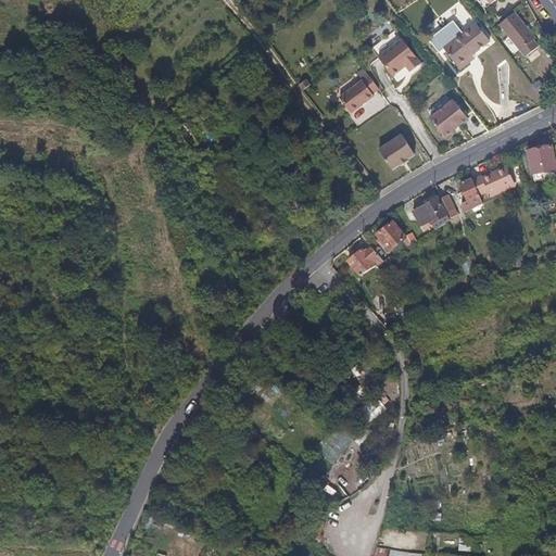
[(533,40),(513,12),(497,24),(522,58),(535,48),(531,42),(533,40)]
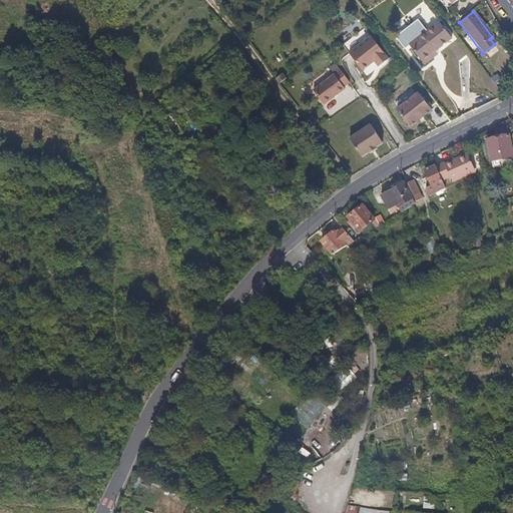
[(425,65),(434,58),(431,54),(436,51),(452,39),(440,23),(410,46),(425,65)]
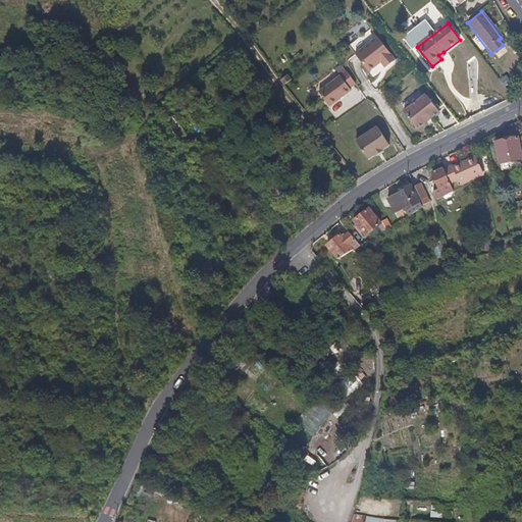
[(381,57),(386,62),(393,57),(375,34),(352,50),(366,68),(378,59),(381,57)]
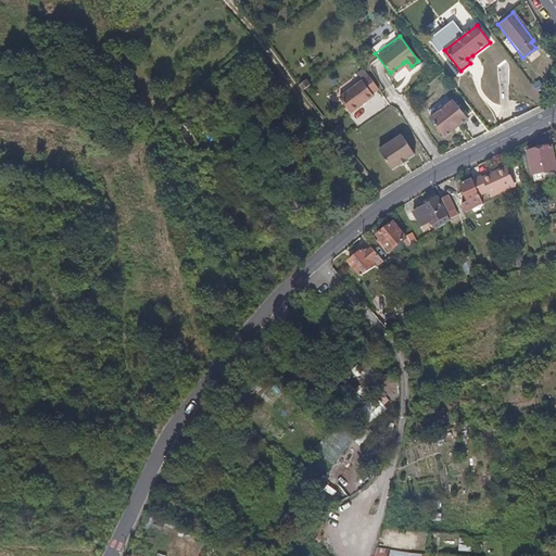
[(371,93),(378,88),(368,75),(339,97),(351,111),(373,96),(371,93)]
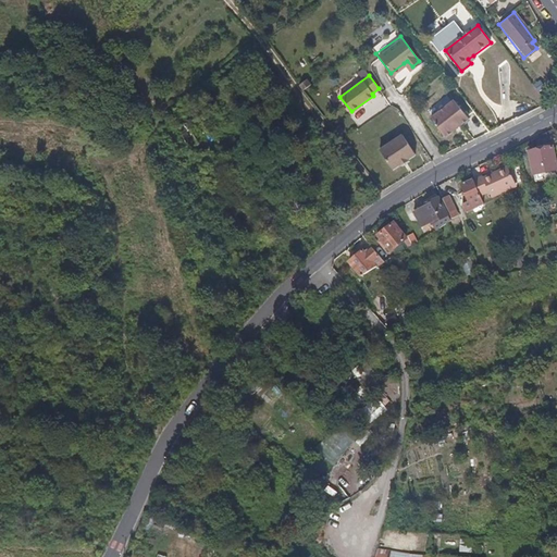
[(467,119),(454,100),(430,119),(443,136),(467,119)]
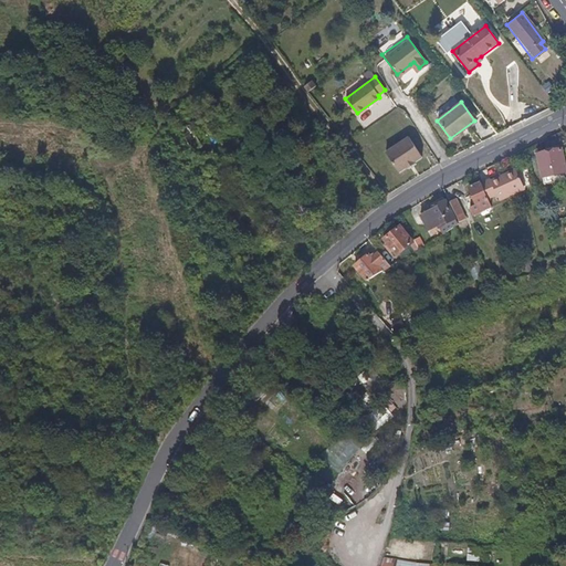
[(421,156),(407,136),(385,150),(399,171),(421,156)]
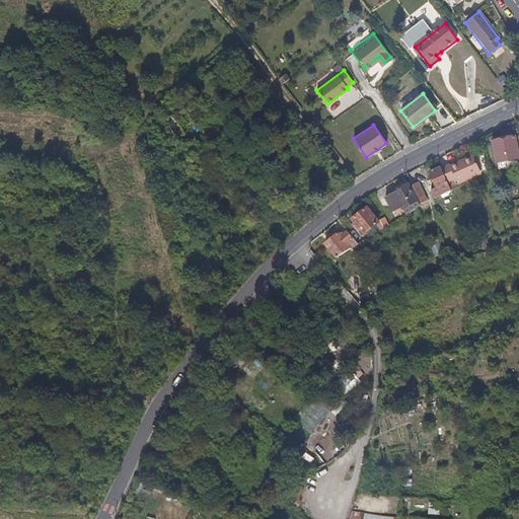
[(518,146),(516,135),(494,140),(499,161),(518,156),(518,146)]
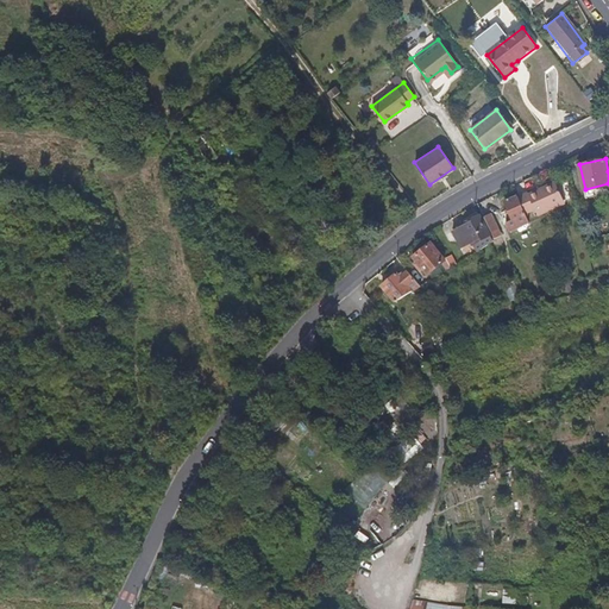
[(539,218),(565,207),(567,205),(558,184),(531,195),(529,194),(520,198),(528,214),(535,212),(539,218)]
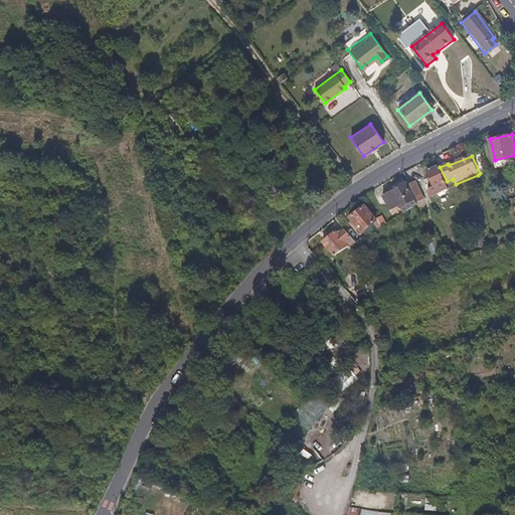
[(428,187),(432,195),(449,187),(447,181),(440,167),(440,165),(428,170),(432,176),(428,177),(431,181),(434,180),(435,184),(428,187)]
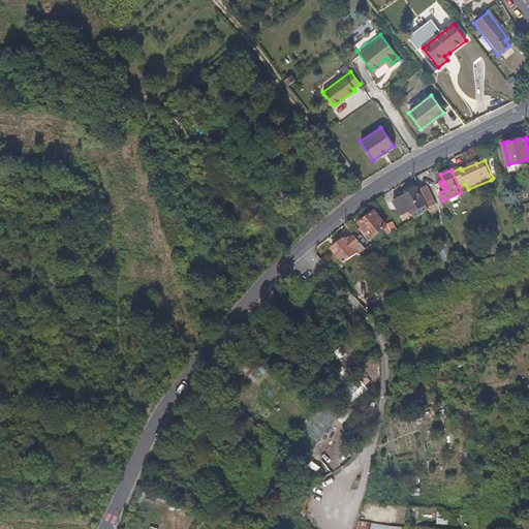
[(330,194),(315,177),(312,179),(327,196),(330,194)]
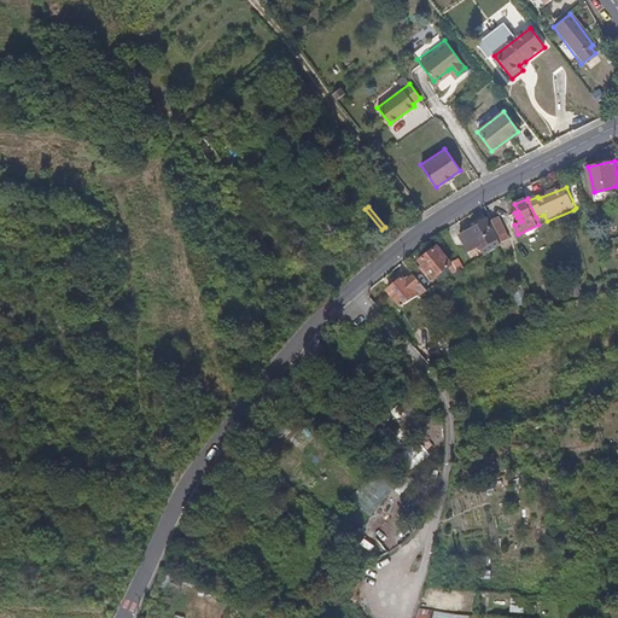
[(500,238),(489,217),(488,219),(485,215),(476,221),(477,225),(471,228),(461,233),(470,248),(479,243),(482,248),(500,238)]
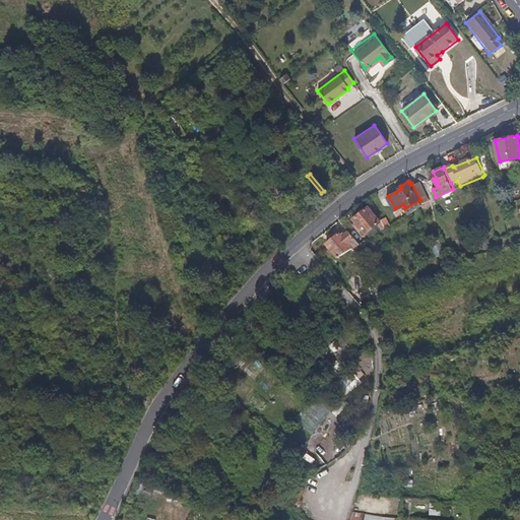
[(414,184),(420,198),(427,195),(420,181),(414,184)]
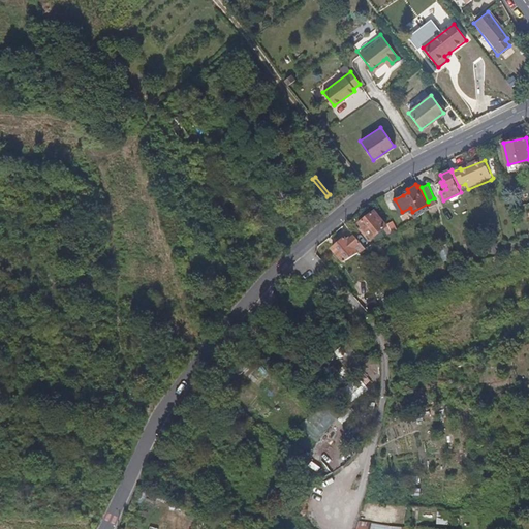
[(341,201),(346,197),(342,192),(337,196),(341,201)]
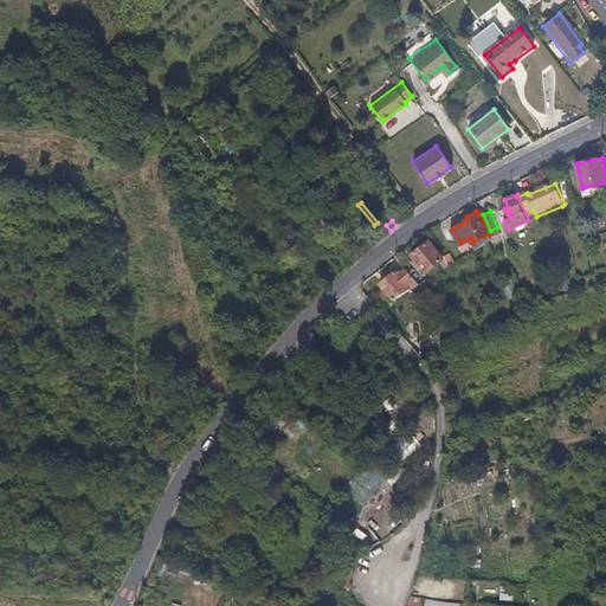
[(446,268),(450,265),(445,257),(444,258),(430,242),(412,255),(417,260),(414,263),(418,269),(423,266),(426,272),(440,260),(446,268)]
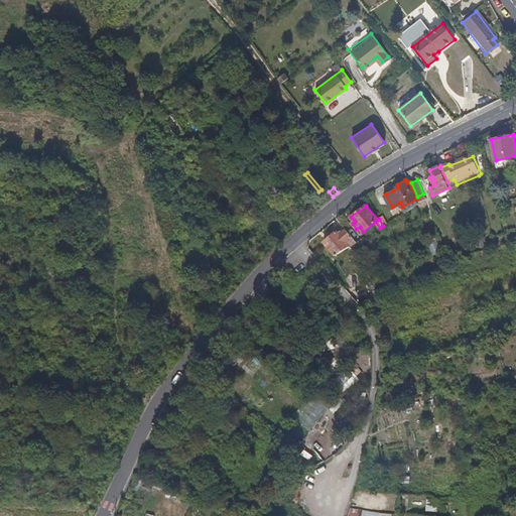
[(326,242),(337,255),(357,242),(347,229),(341,234),(338,231),(326,242)]
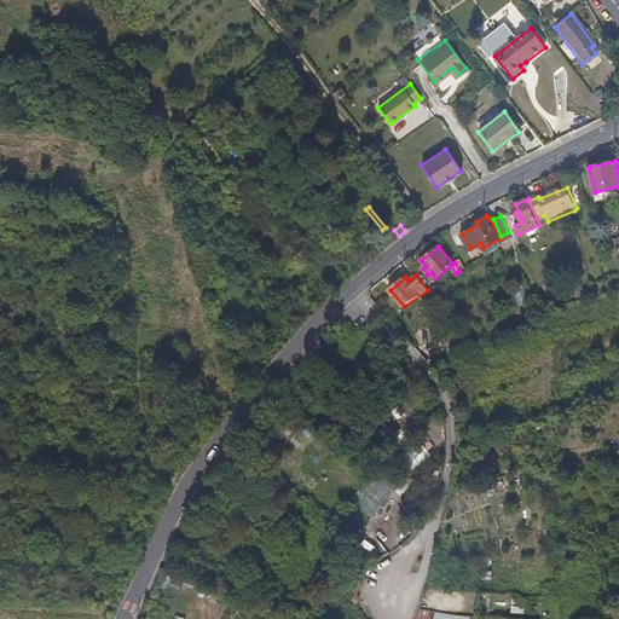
[(521,305),(530,300),(524,287),(514,291),(521,305)]
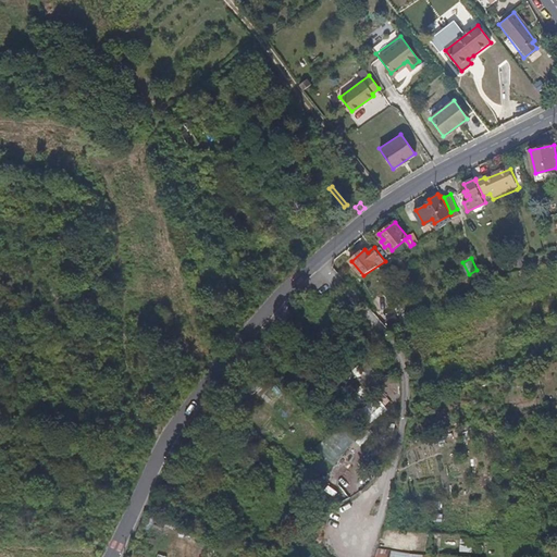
[(387,323),(397,329),(403,320),(393,314),(387,323)]
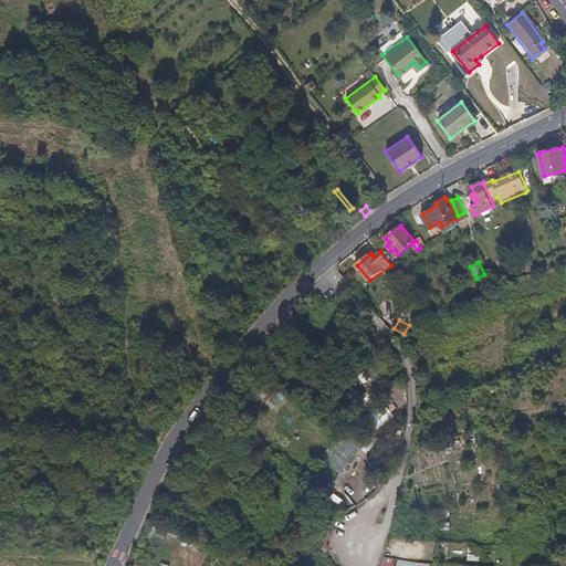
[(326,474),(324,481),(343,485),(350,448),(332,443),(325,474),(326,474)]
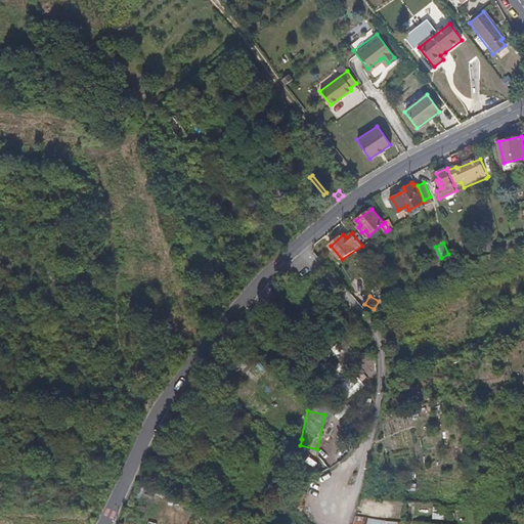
[(454,514),(444,513),(444,521),(453,522),(454,514)]
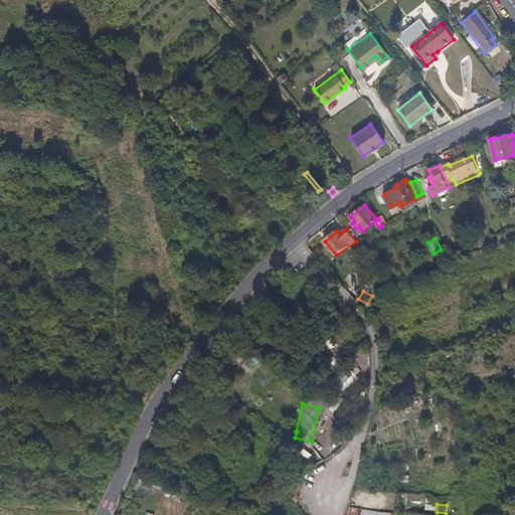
[(362,508),(350,506),(347,514),(356,514),(361,514),(362,508)]
